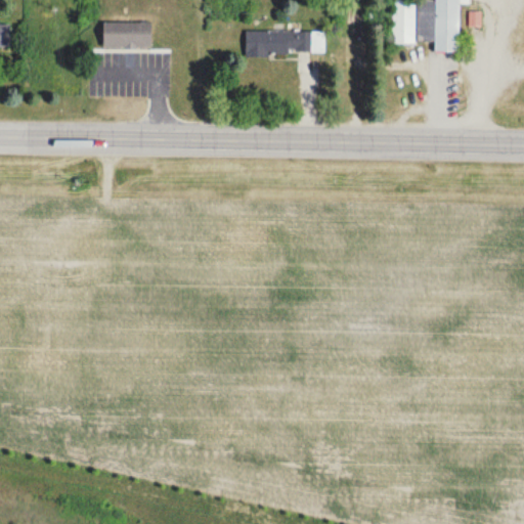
[(392,44),(416,44),(416,0),(392,0),(392,44)]
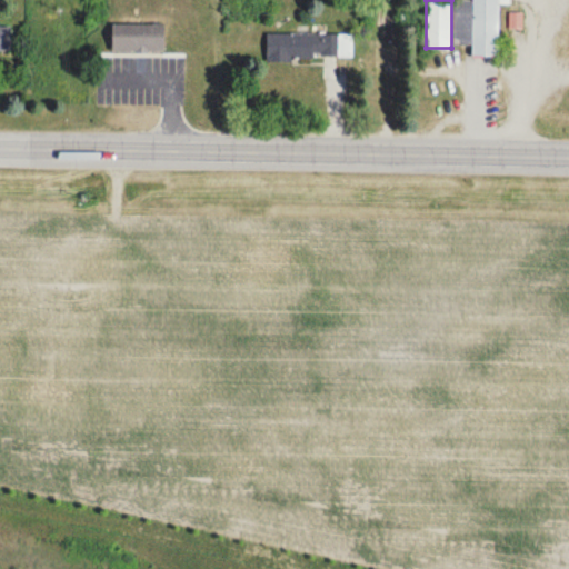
[(453,3),(453,47),(472,47),(472,58),(499,58),(499,5),(510,5),(510,0),(472,0),(472,5),(453,3)]
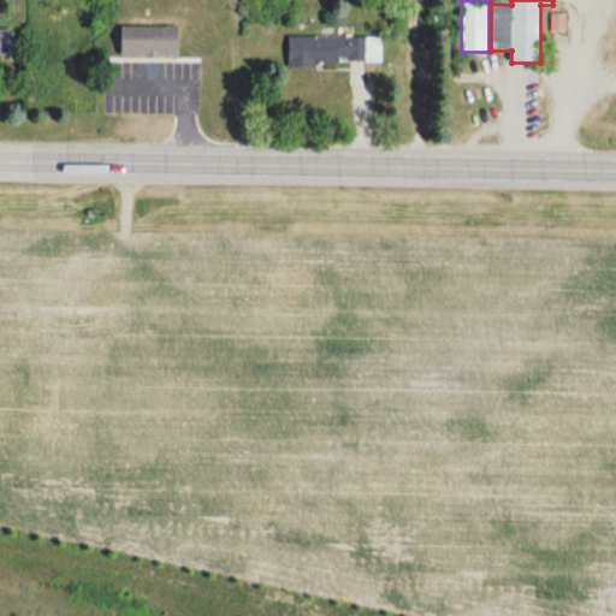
[(551,31),(566,33),(566,15),(551,15),(551,31)]
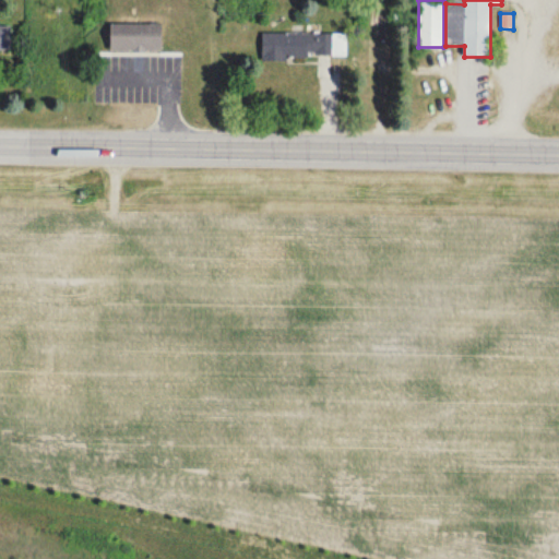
[(162,25),(110,25),(110,50),(162,50),(162,25)]
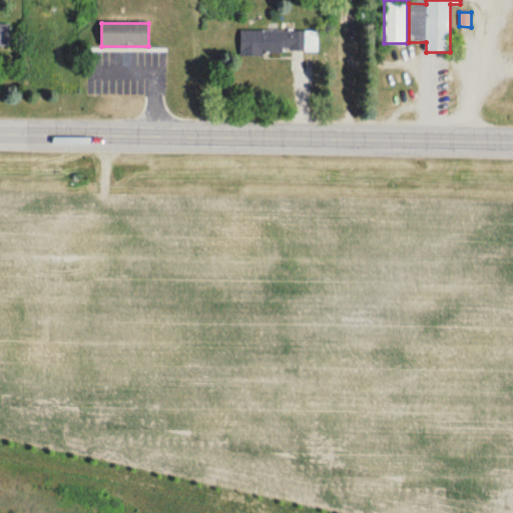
[(240,54),(318,55),(318,31),(240,30),(240,54)]
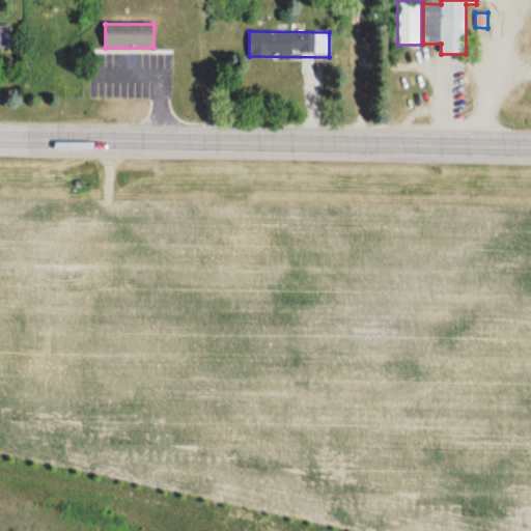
All buildings are outlined.
